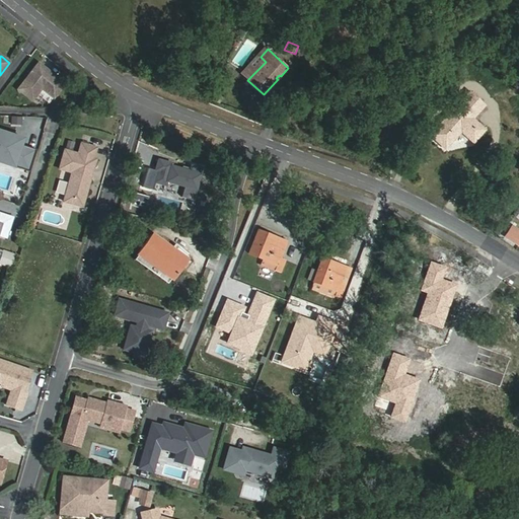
[(242,75),(247,80),(266,62),(261,57),(242,75)]
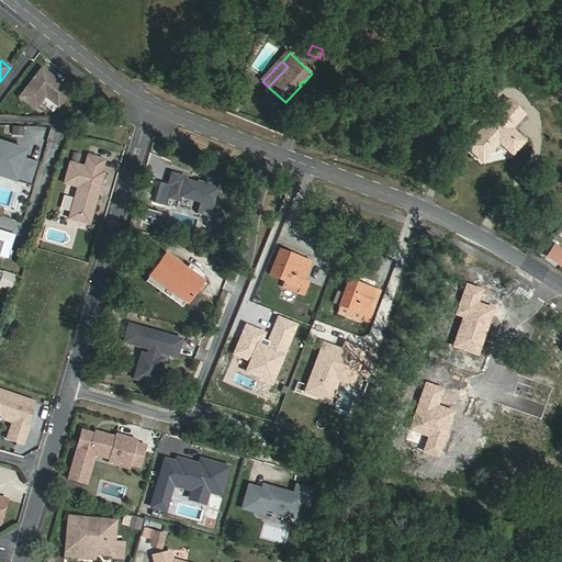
[(43,66),(21,94),(34,104),(38,103),(46,93),(59,103),(71,89),(53,74),(52,76),(48,74),(51,72),(43,66)]
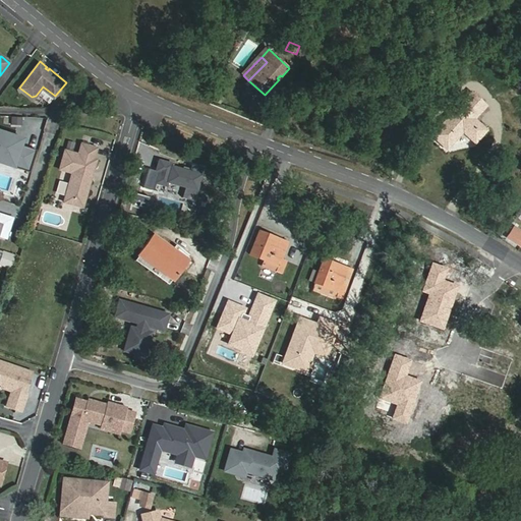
[(430,136),(446,150),(462,132),(475,142),(486,130),(474,119),(470,116),(482,103),(471,92),(430,136)]
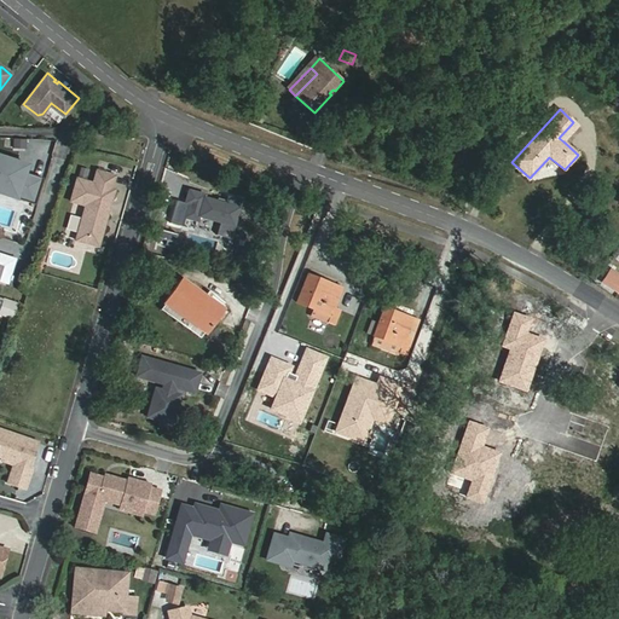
[(559,138),(563,142),(577,126),(573,122),(559,138)]
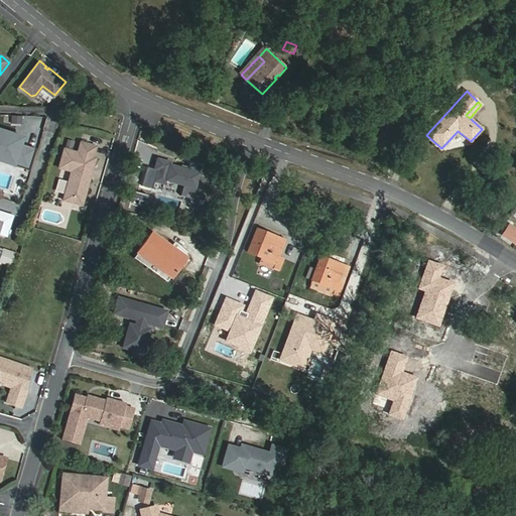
[(22,136),(0,129),(0,160),(29,169),(36,147),(20,142),(22,136)]
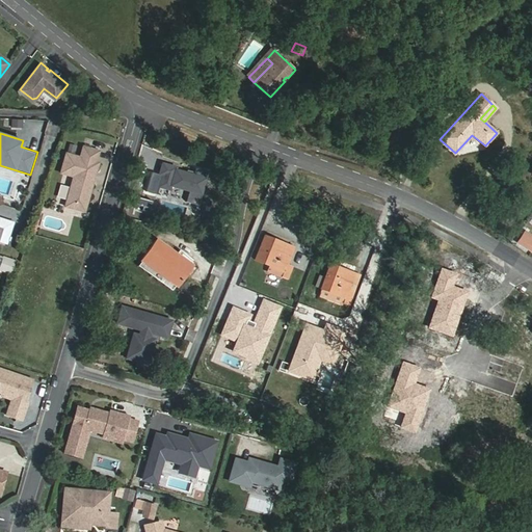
[(80,158),(65,154),(60,174),(73,177),(67,202),(85,207),(92,183),(90,180),(94,170),(96,171),(99,163),(96,162),(99,152),(83,147),(80,158)]
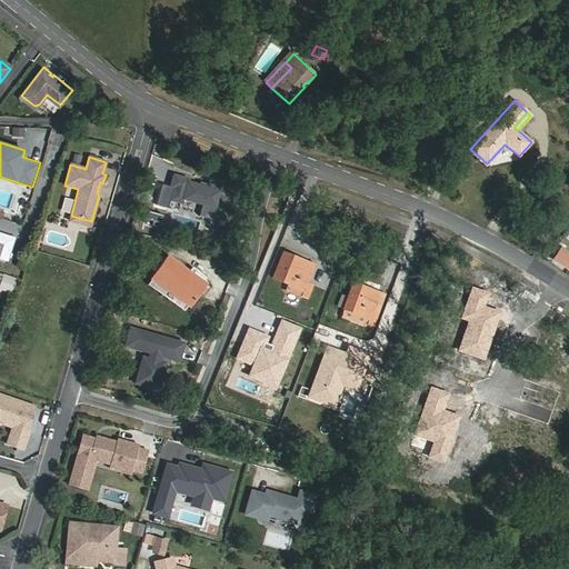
[(211,221),(222,185),(209,181),(207,189),(188,183),(188,180),(173,176),(170,188),(162,186),(156,207),(167,209),(170,201),(181,205),(182,200),(202,206),(199,217),(211,221)]
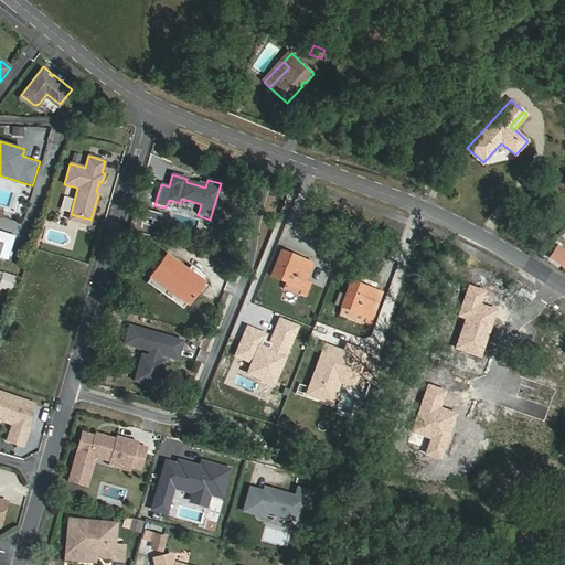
[(91,220),(71,214),(68,220),(89,225),(91,220)]
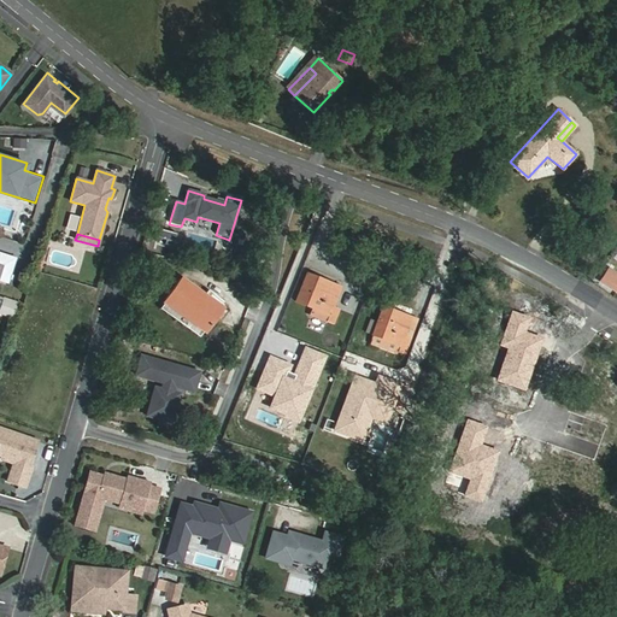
[(0,252),(0,264),(3,265),(0,271),(0,280),(7,282),(15,258),(0,252)]
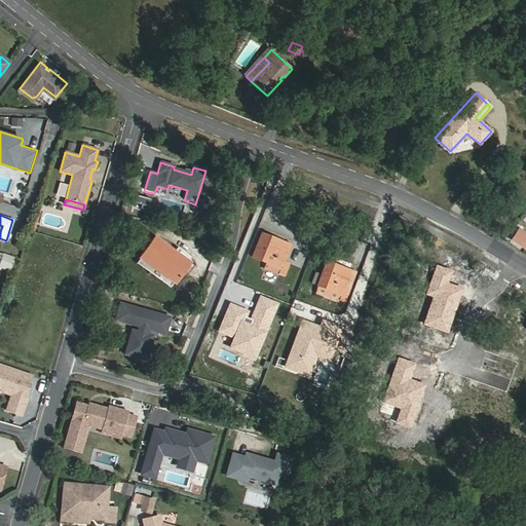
[(525,248),(525,238),(516,232),(511,239),(525,250),(525,248)]
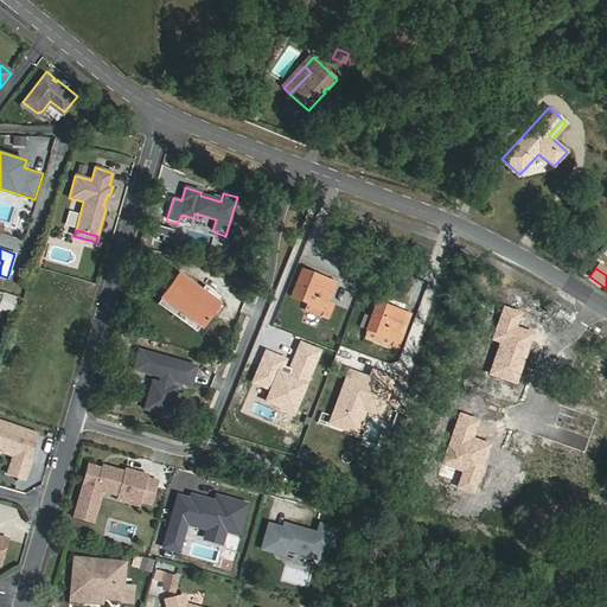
[(325,311),(321,318),(328,321),(334,305),(327,302),(334,283),(301,270),(291,298),(307,304),(325,311)]
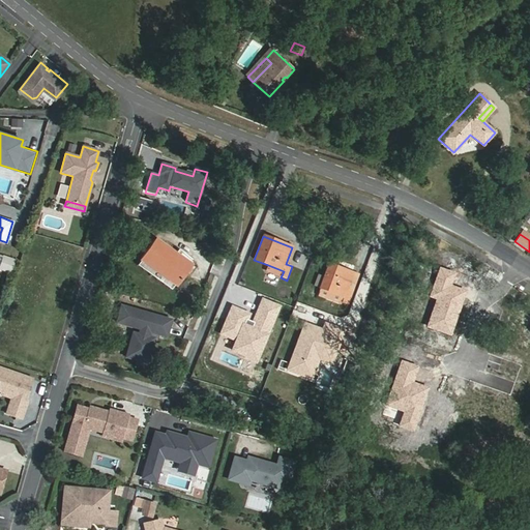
[(175,287),(190,265),(155,239),(139,260),(175,287)]
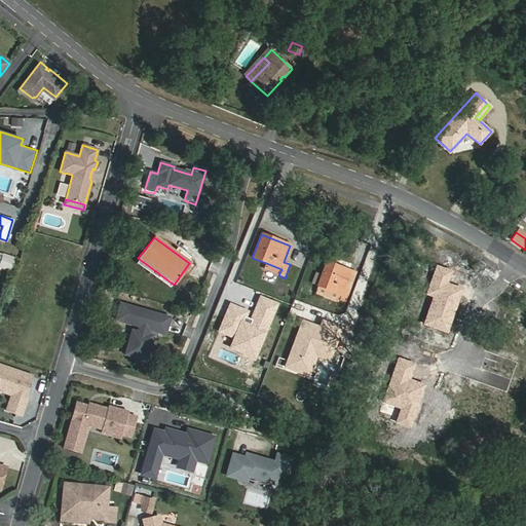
[(11,266),(0,262),(0,274),(7,277),(11,266)]
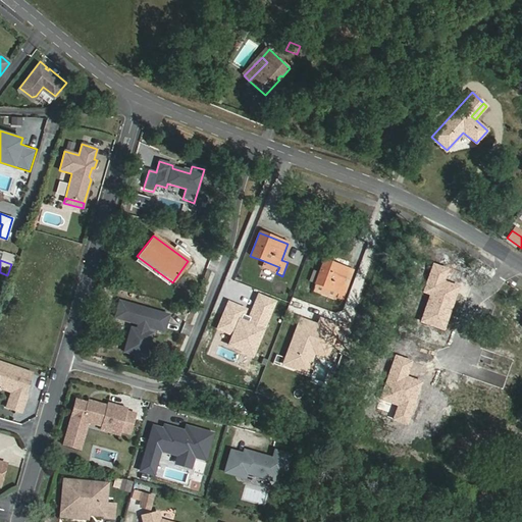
[(335,298),(344,301),(348,288),(341,285),(347,269),(324,260),(315,284),(316,284),(314,291),(313,292),(335,300),(335,298)]
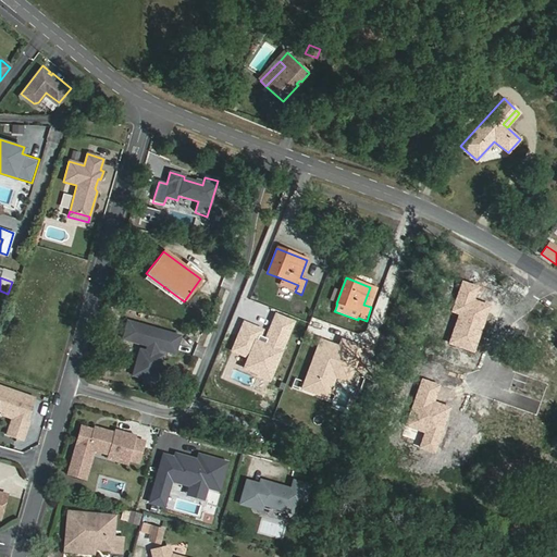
[(282,279),(280,285),(295,292),(298,285),(282,279)]
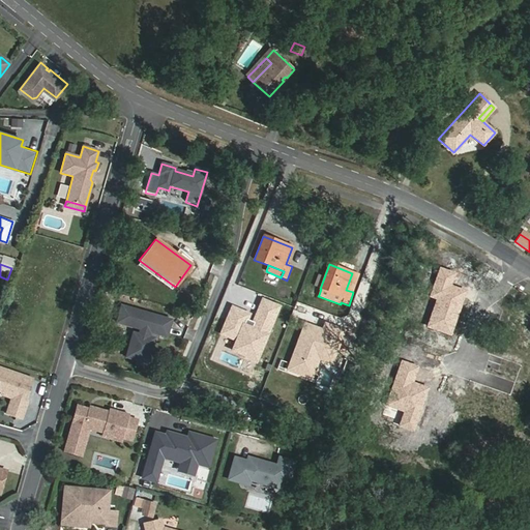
[(454,273),(439,268),(428,296),(437,299),(427,327),(449,335),(466,291),(450,285),(454,273)]
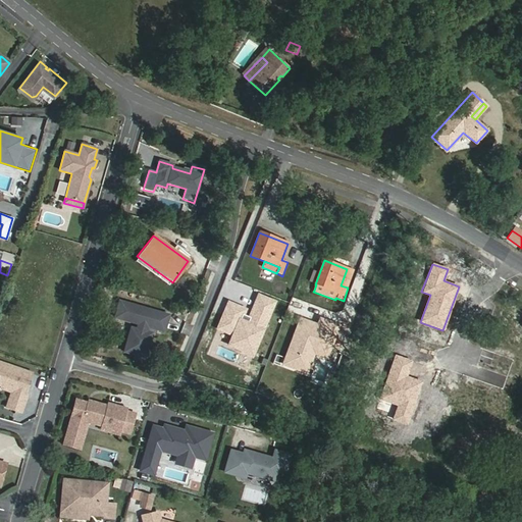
[(354,271),(347,269),(341,285),(348,288),(354,271)]
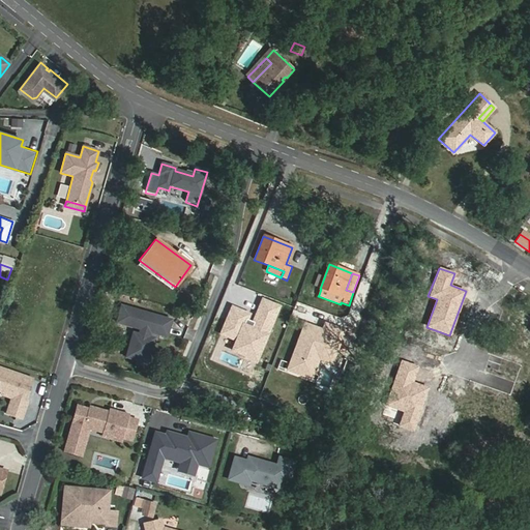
[(281,306),(261,298),(255,314),(232,304),(219,334),(234,341),(230,351),(258,362),(281,306)]
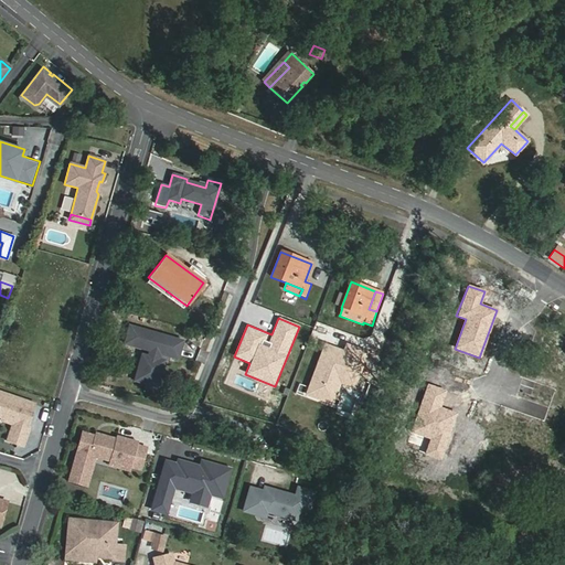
[(182,341),(128,326),(123,343),(148,351),(147,356),(140,354),(132,381),(156,387),(163,362),(163,361),(157,360),(159,354),(168,356),(177,359),(182,341)]
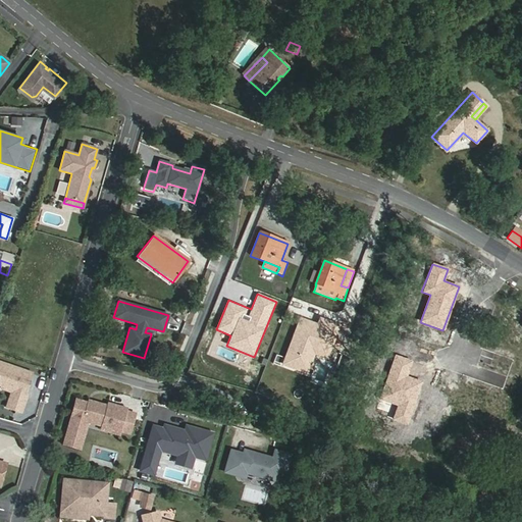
[(317,324),(299,317),(280,366),(306,375),(313,355),(326,360),(340,325),(320,317),(317,324)]
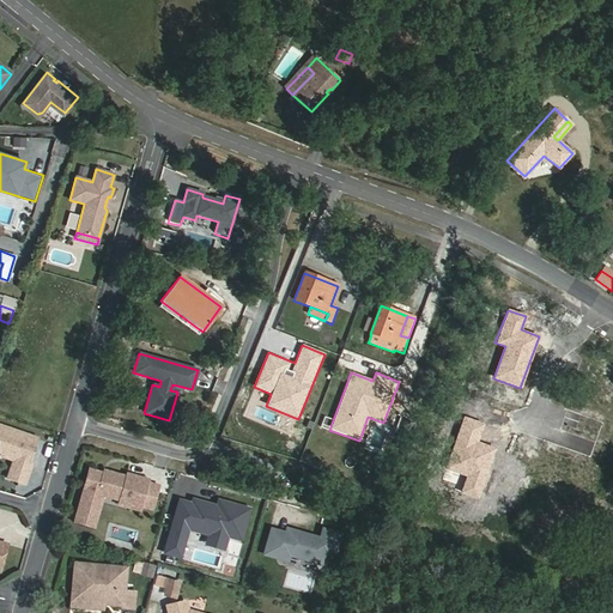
[(484,424),(463,417),(445,468),(468,477),(462,492),(479,498),(496,449),(478,442),(484,424)]
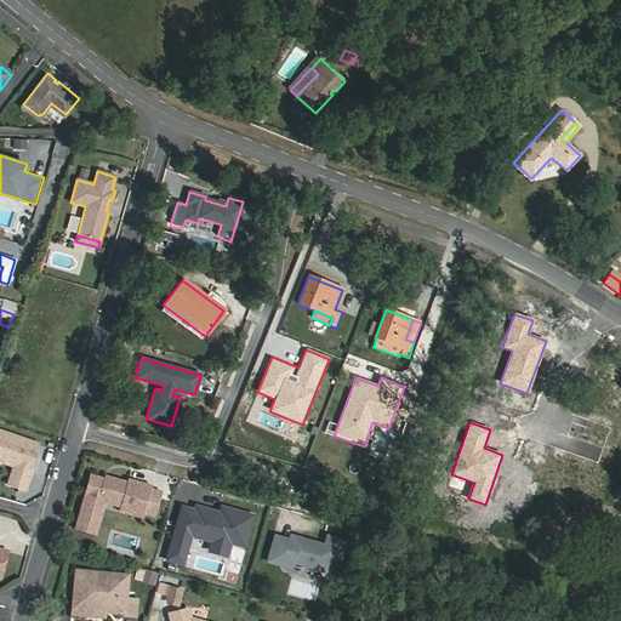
[(38,445),(0,431),(0,457),(1,457),(0,460),(15,466),(11,476),(28,482),(32,471),(28,469),(38,445)]
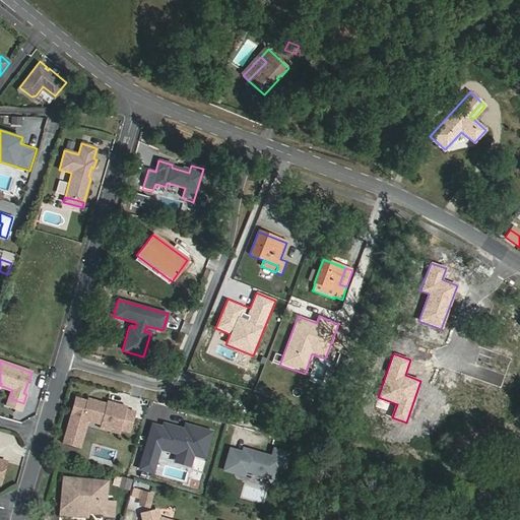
[(85,400),(75,397),(62,443),(79,448),(86,420),(100,425),(101,421),(111,425),(109,431),(119,434),(120,430),(128,433),(134,411),(126,409),(126,407),(106,401),(106,403),(86,398),(85,400)]
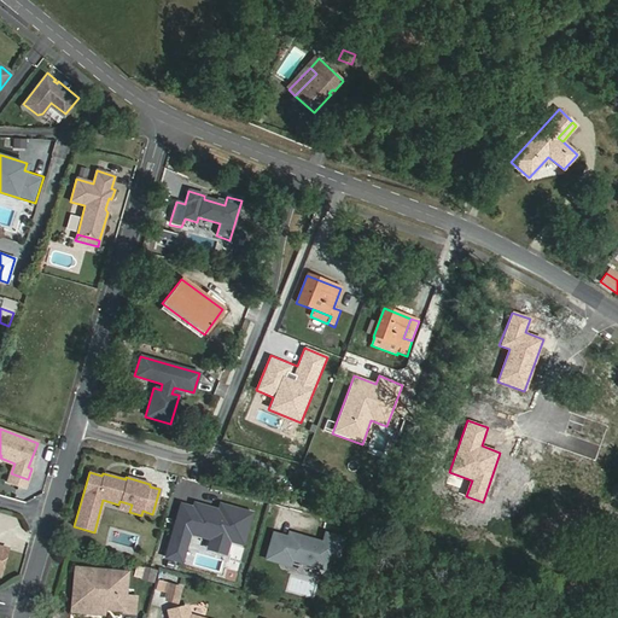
[(28,479),(11,473),(7,483),(24,488),(28,479)]
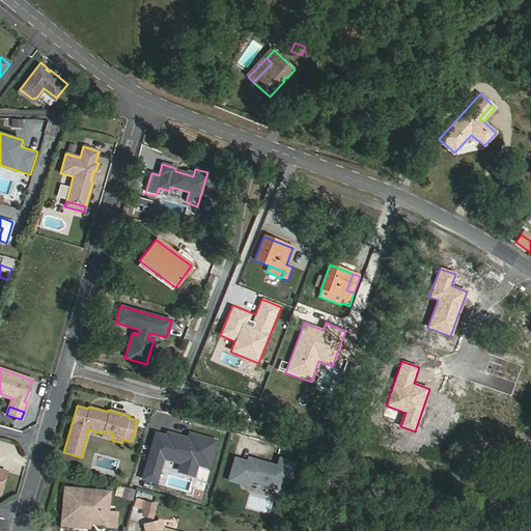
[(102,434),(101,437),(111,440),(113,434),(103,430),(102,434)]
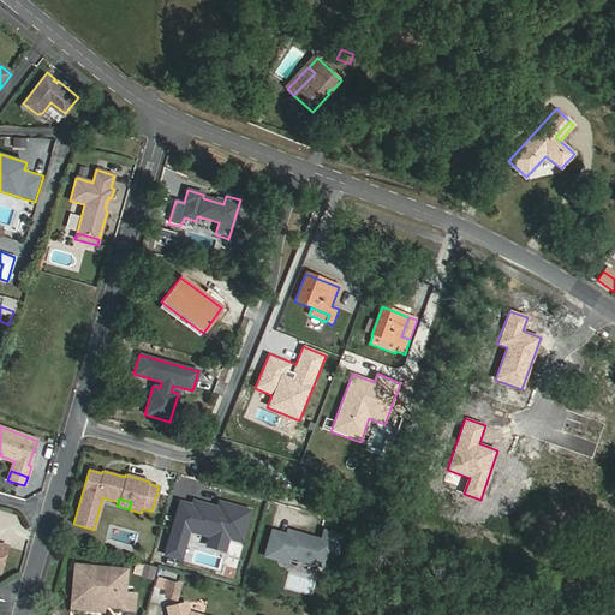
[(165,554),(174,557),(177,549),(181,550),(187,530),(209,536),(226,541),(227,537),(240,541),(249,511),(225,505),(224,511),(218,508),(193,501),(192,506),(180,502),(165,554)]
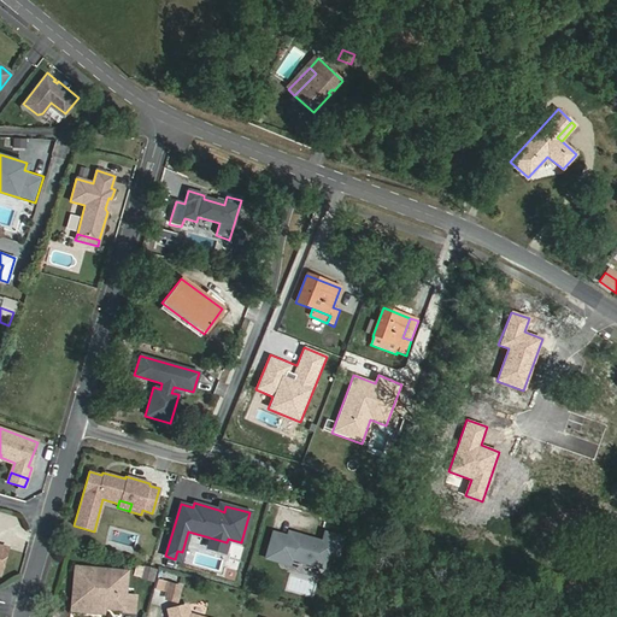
[(321,542),(294,534),(293,539),(286,536),(271,533),(264,558),(288,564),(289,558),(324,569),(328,554),(335,557),(341,538),(324,533),(321,542)]
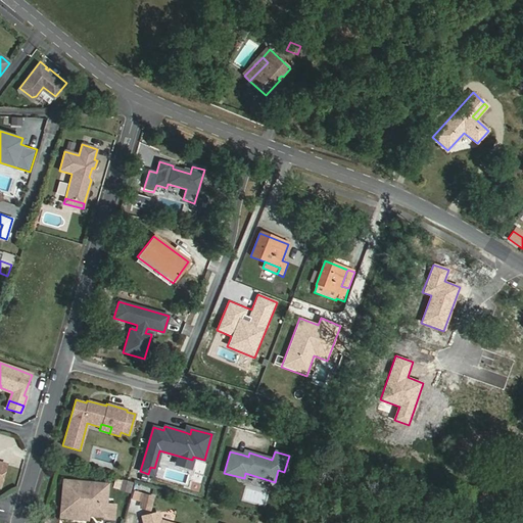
[(190,469),(192,460),(178,456),(176,465),(190,469)]
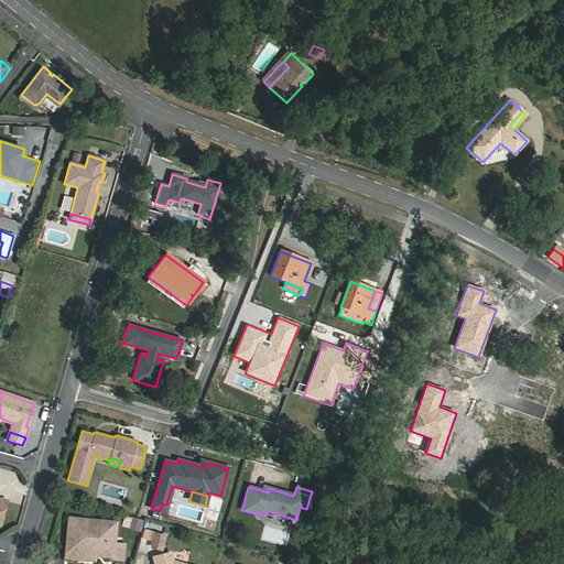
[(68,518),(65,552),(95,554),(112,556),(112,557),(123,559),(125,544),(115,543),(116,521),(68,518)]
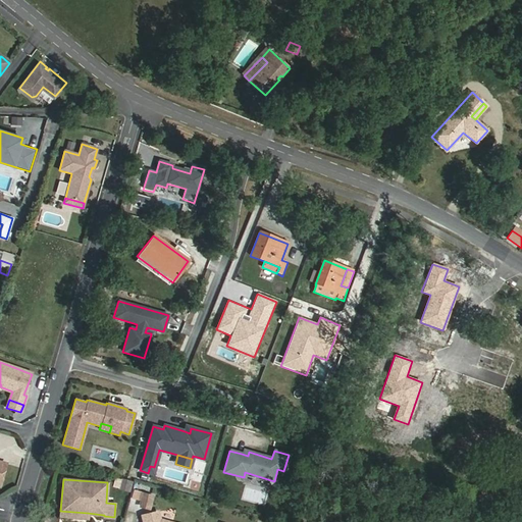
[(128,492),(132,482),(121,479),(118,489),(128,492)]
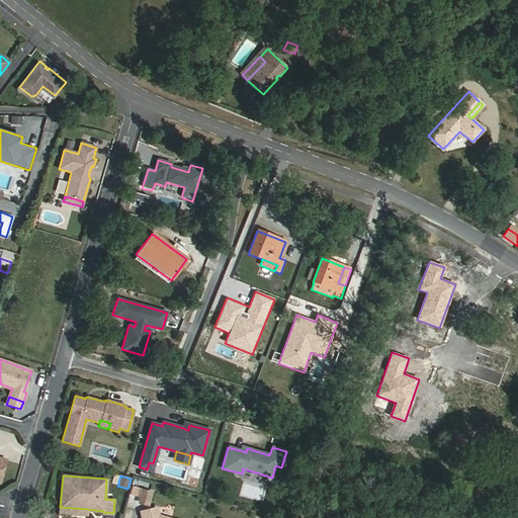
[(152,492),(142,489),(139,499),(149,502),(152,492)]
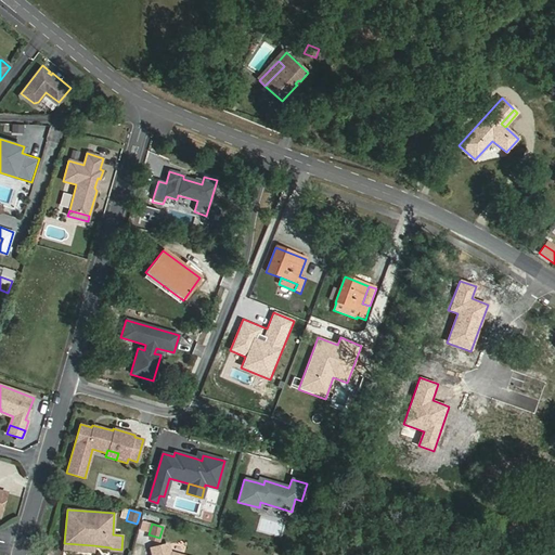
[(167,544),(151,547),(152,554),(179,554),(171,553),(169,553),(167,544)]
